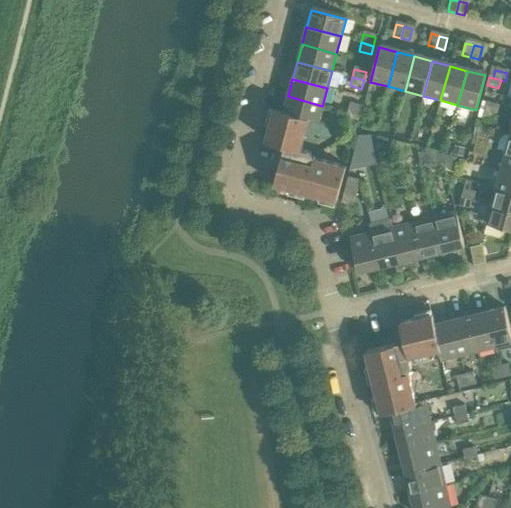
[(288,96),(283,114),(318,123),(322,106),(288,96)]
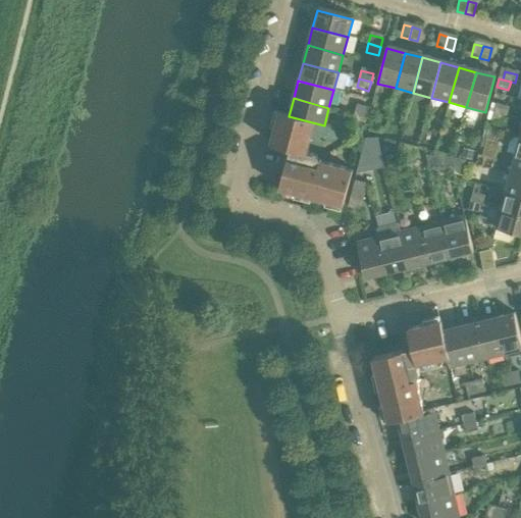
[(496,106),(493,115),(506,118),(508,110),(496,106)]
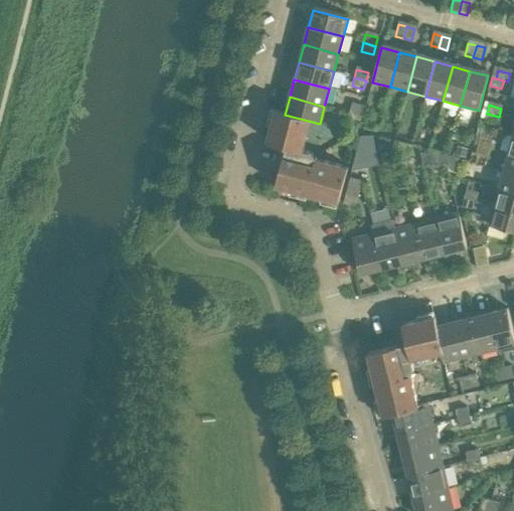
[(351,106),(349,114),(361,117),(363,109),(351,106)]
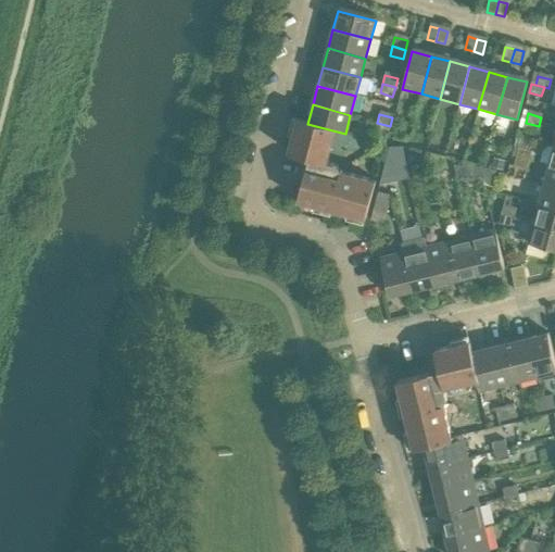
[(345,134),(307,124),(298,121),(288,155),(308,161),(297,203),(298,203),(364,222),(365,222),(375,184),(340,174),(341,171),(333,168),(335,167),(326,165),(335,133),(344,136),(345,134)]
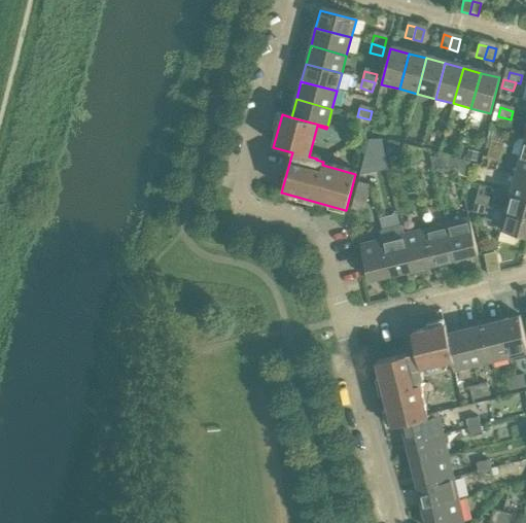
[(370,119),(357,116),(355,125),(367,129),(370,119)]
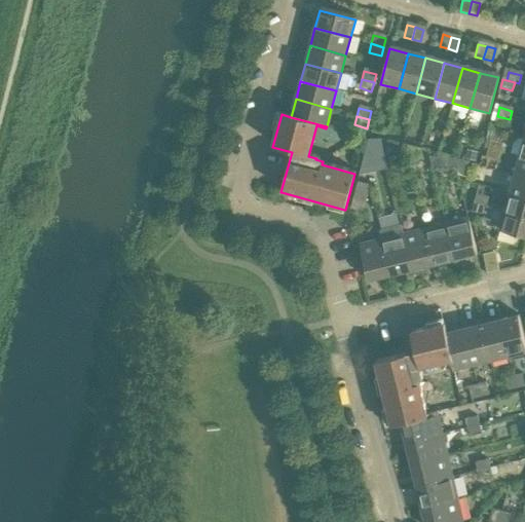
[(510,119),(497,116),(495,124),(507,127),(510,119)]
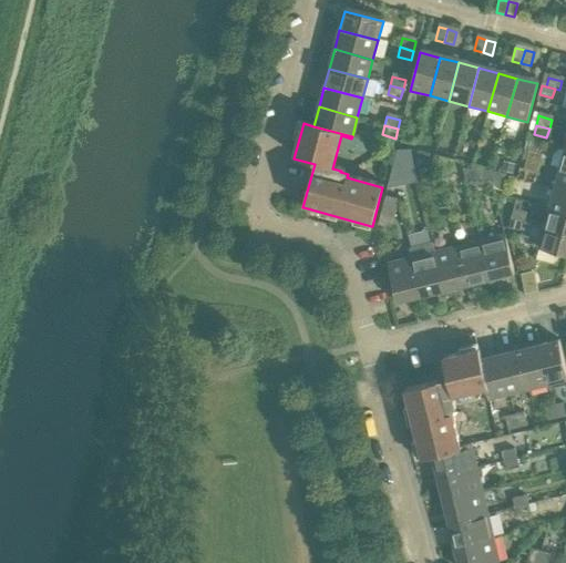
[(414,178),(410,152),(397,153),(389,183),(414,178)]
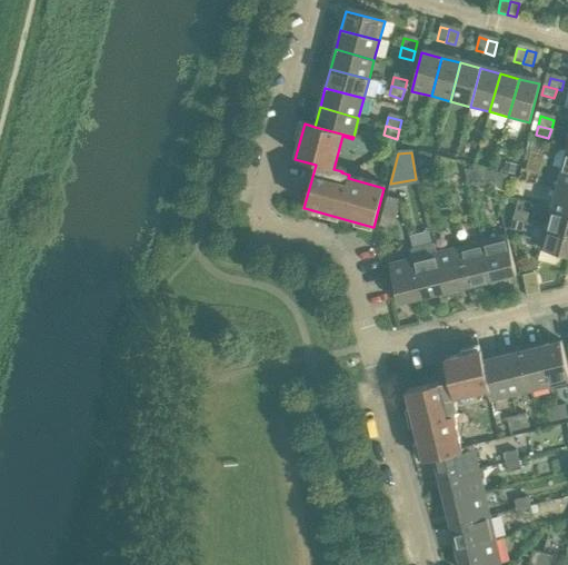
[(530,155),(527,164),(540,168),(542,158),(530,155)]
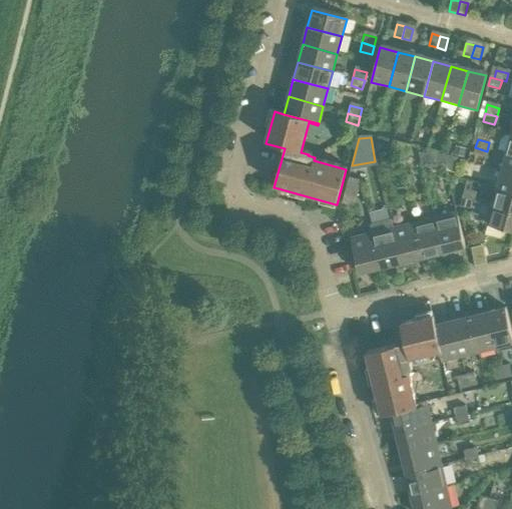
[(389,155),(397,157),(400,145),(392,143),(389,155)]
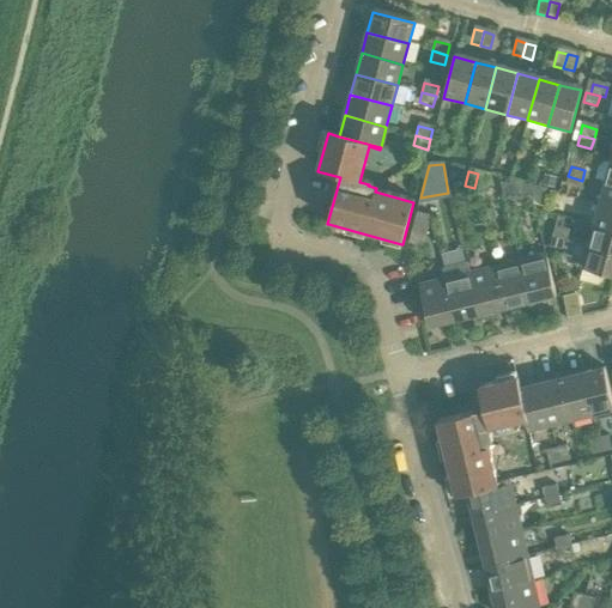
[(478,174),(474,188),(484,190),(489,176),(478,174)]
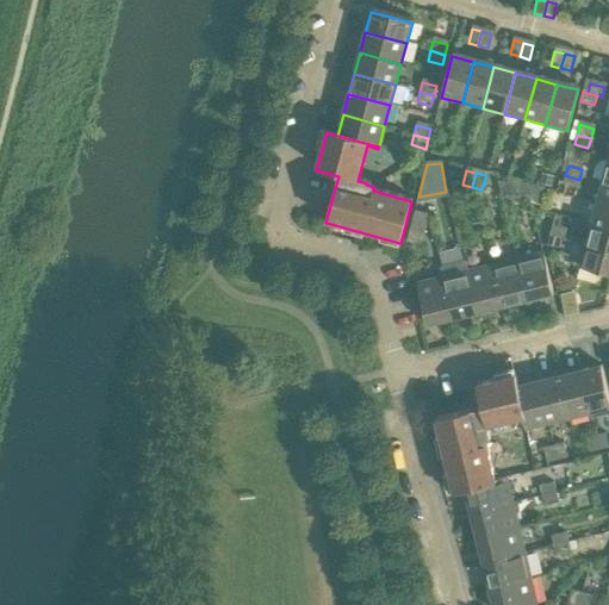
[(579,180),(565,175),(563,186),(577,189),(579,180)]
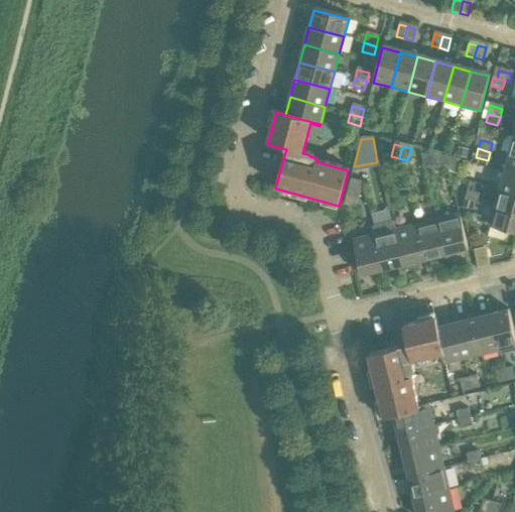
[(458,150),(456,157),(466,160),(467,152),(458,150)]
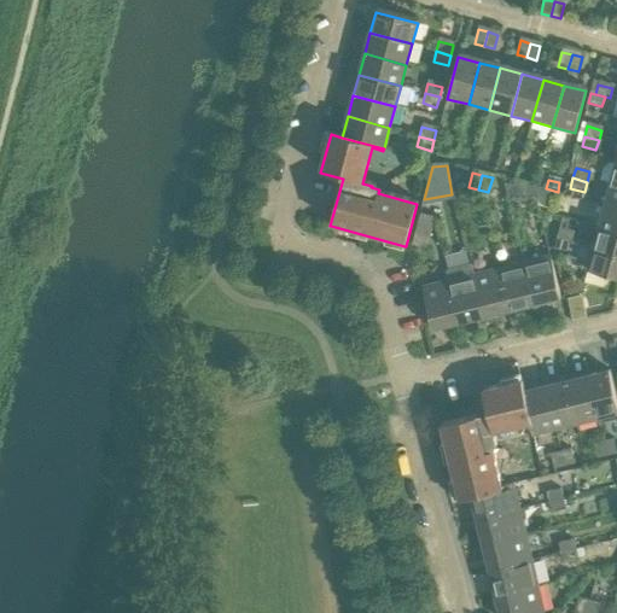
[(530,188),(504,187),(508,204),(525,204),(525,203),(527,203),(530,188)]
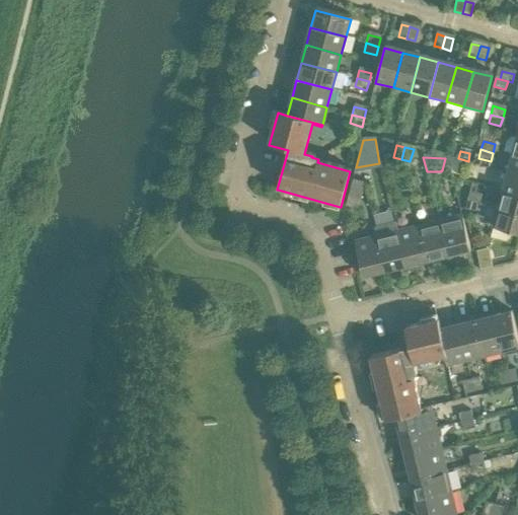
[(517,158),(512,157),(507,174),(517,177),(517,158)]
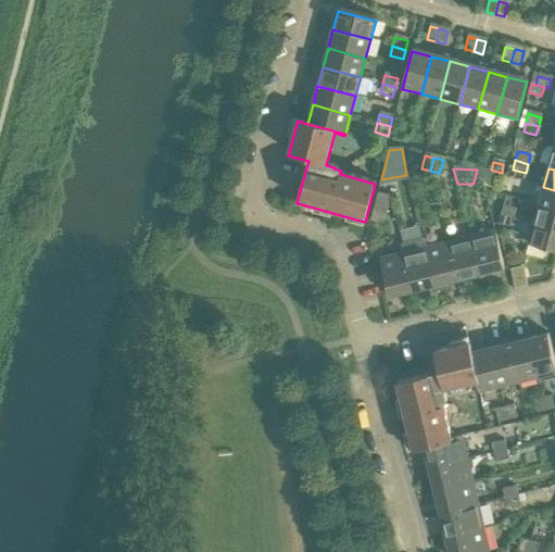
[(474,183),(482,185),(486,172),(477,170),(474,183)]
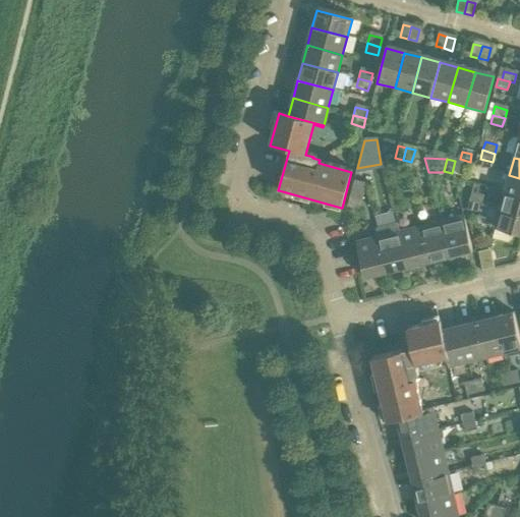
[(455,161),(452,173),(461,175),(464,163),(455,161)]
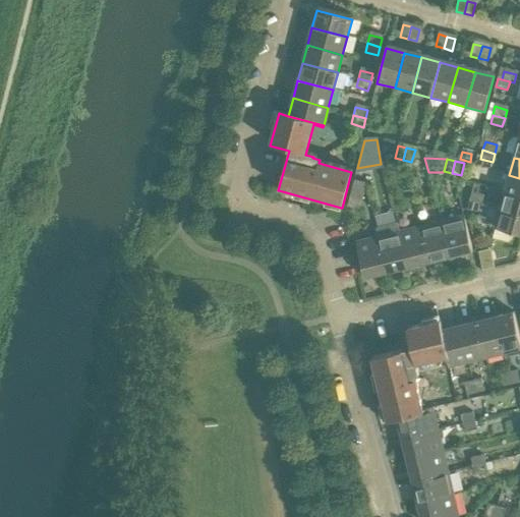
[(519,178),(509,175),(504,193),(519,197),(519,178)]
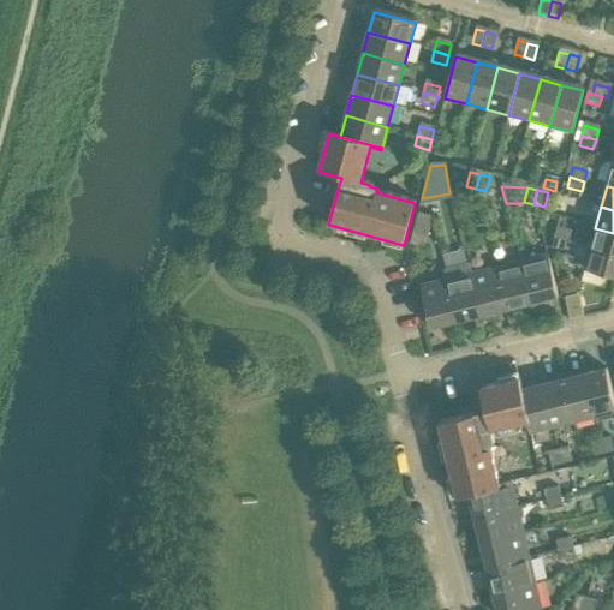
[(417,215),(415,226),(429,229),(431,220),(417,215)]
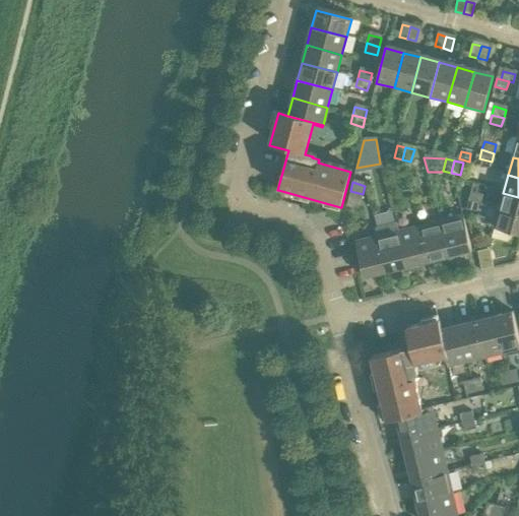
[(363,194),(350,191),(348,199),(361,202),(363,194)]
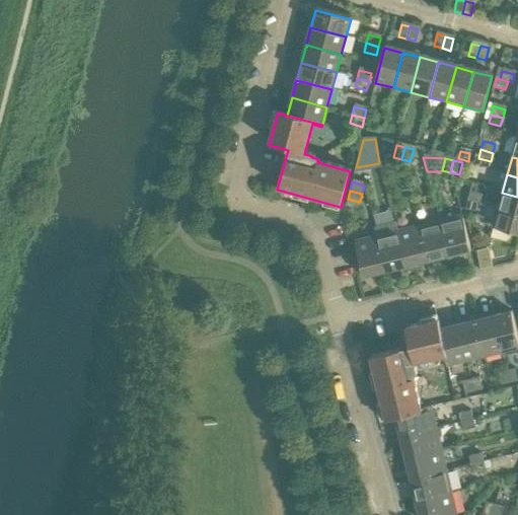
[(517,197),(502,193),(498,211),(517,216),(517,197)]
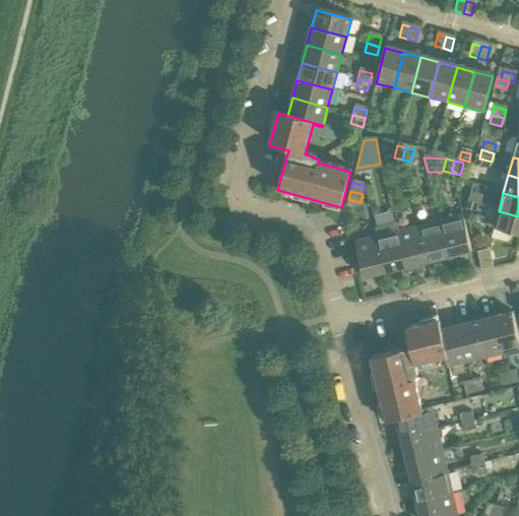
[(470,194),(467,202),(479,206),(482,197),(470,194)]
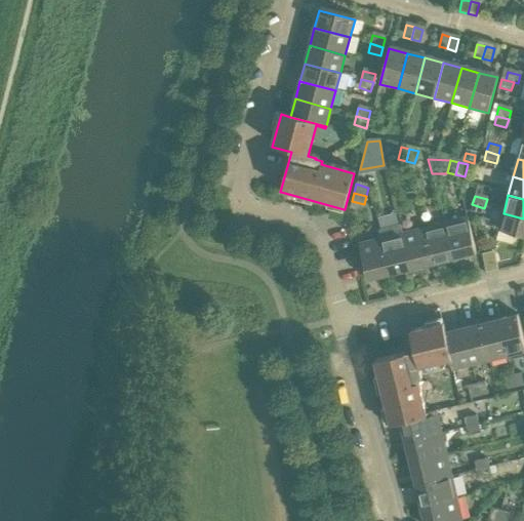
[(484,208),(472,204),(470,213),(482,216),(484,208)]
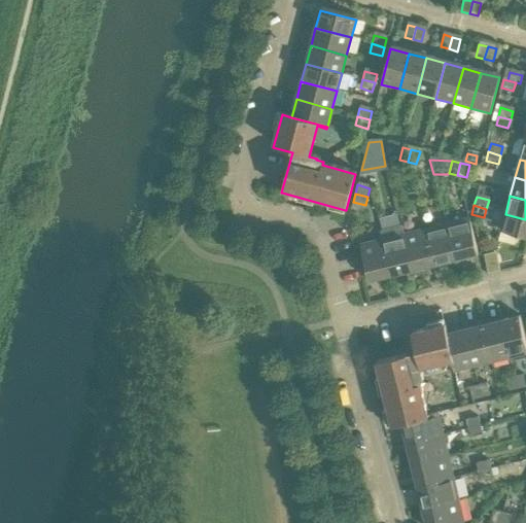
[(525,219),(505,214),(500,233),(525,239),(525,219)]
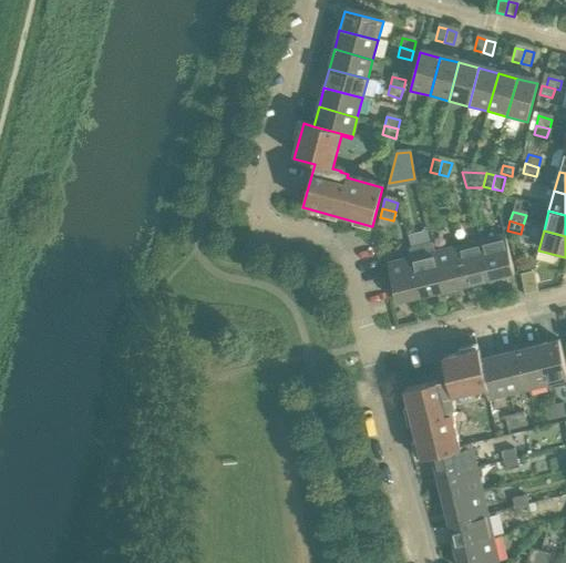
[(504,237),(481,244),(490,282),(513,276),(504,237)]
